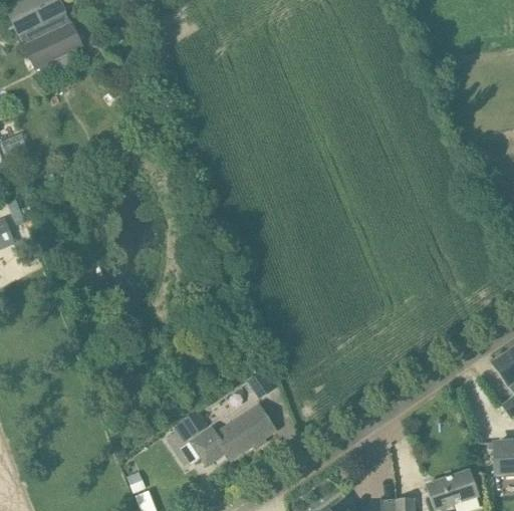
[(70,22),(59,0),(14,0),(4,5),(35,68),(82,45),(71,22),(70,22)]
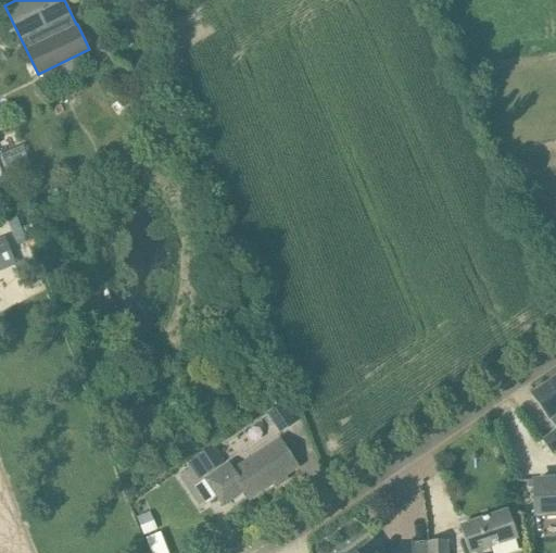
[(23,143),(0,152),(0,155),(10,179),(33,170),(23,143)]
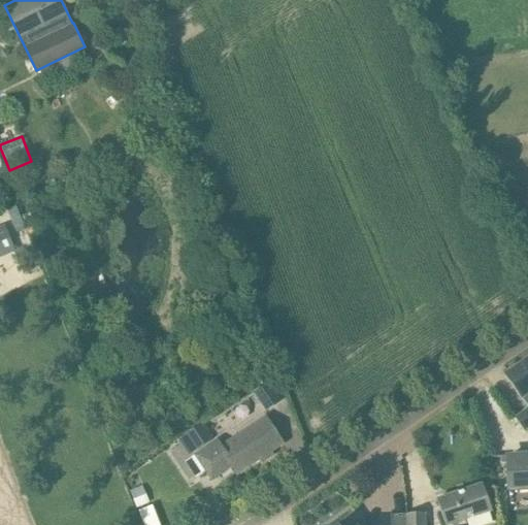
[(527,357),(504,373),(522,397),(527,405),(527,406),(516,416),(524,428),(527,425),(527,357)]
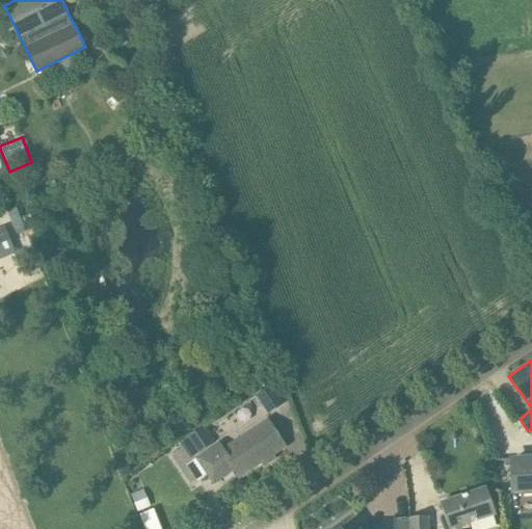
[(284,402),(270,381),(254,392),(267,414),(284,402)]
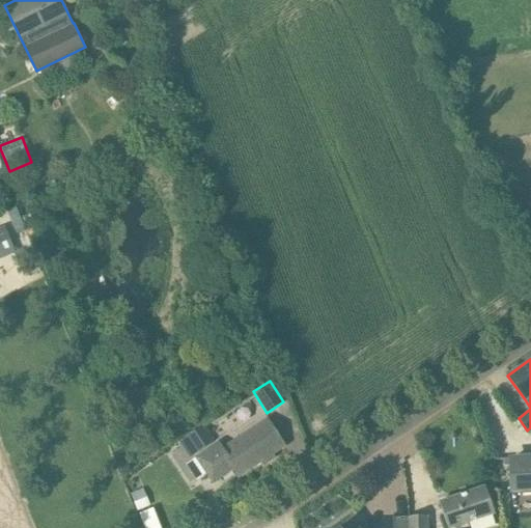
[(272,451),(283,444),(267,418),(225,445),(221,448),(234,467),(239,474),(259,460),(261,464),(274,455),(272,451)]
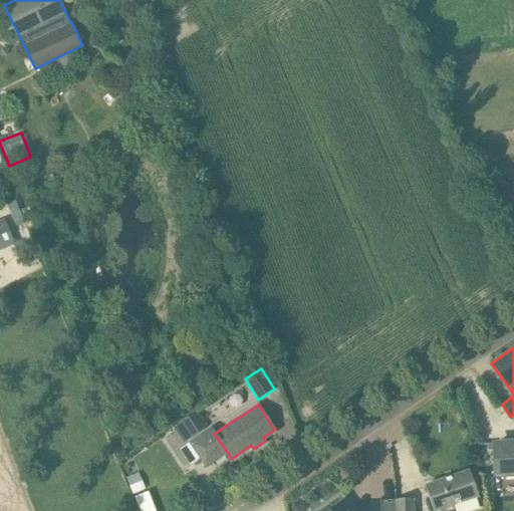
[(191,437),(206,427),(196,411),(181,421),(191,437)]
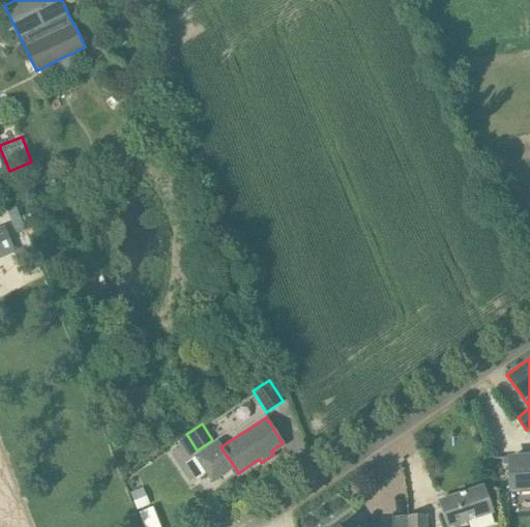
[(213,480),(234,466),(221,447),(225,444),(219,438),(216,440),(196,454),(201,463),(213,480)]
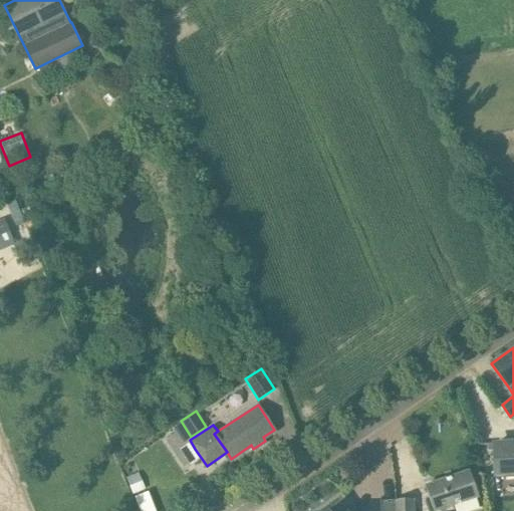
[(513,440),(501,441),(501,446),(492,446),(493,475),(513,474),(513,440)]
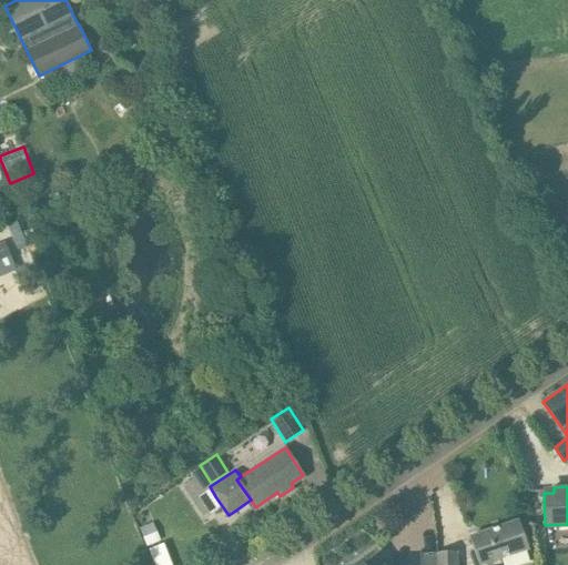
[(528,546),(519,520),(470,536),(479,563),(528,546)]
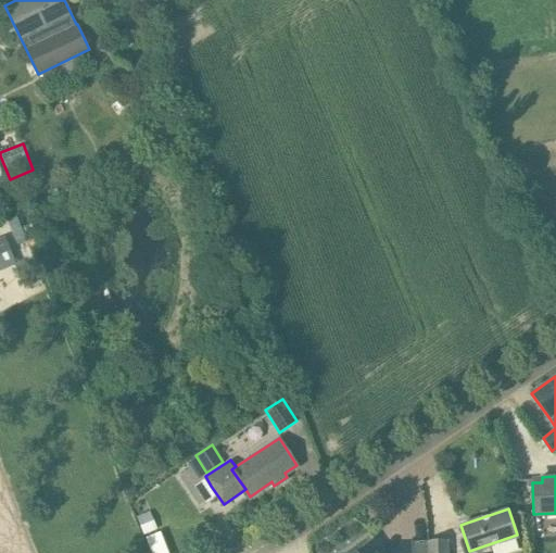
[(150,510),(137,514),(144,532),(158,527),(150,510)]
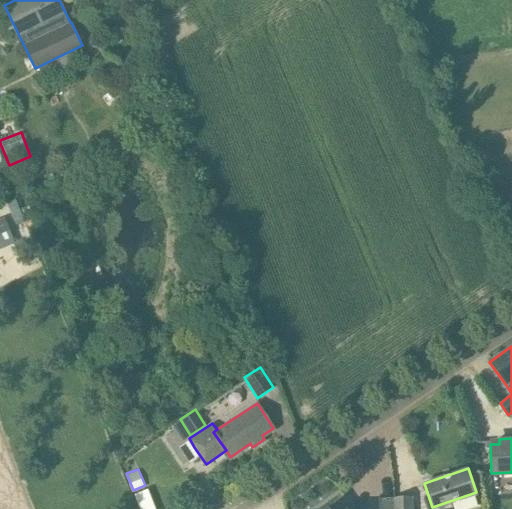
[(155,508),(148,488),(135,493),(141,508),(155,508)]
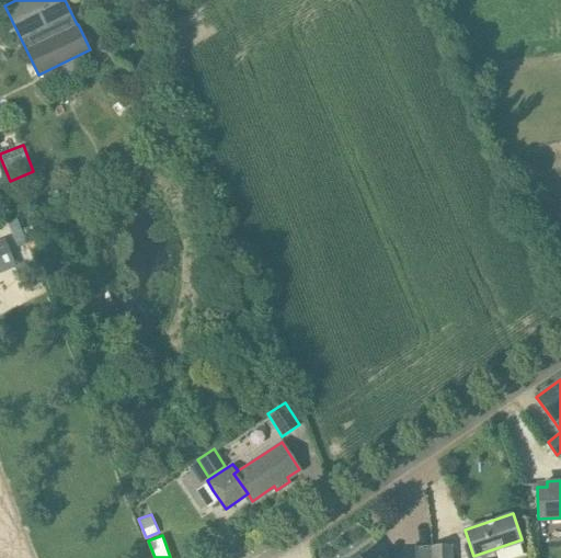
[(451,557),(451,543),(430,544),(431,557),(451,557)]
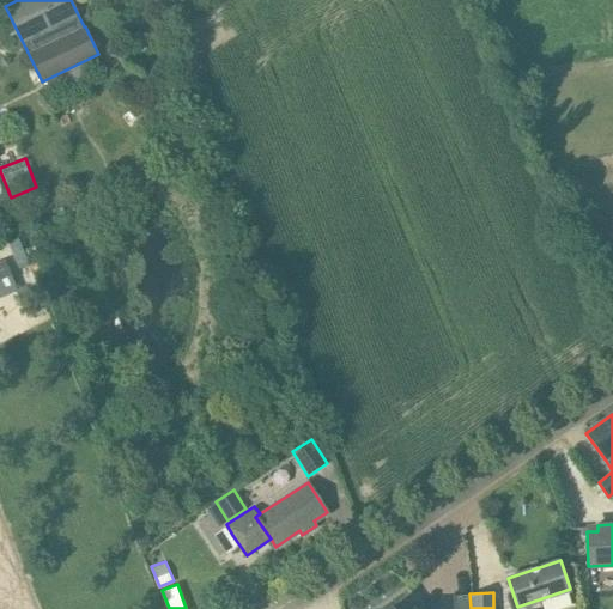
[(471,608),(469,594),(454,595),(454,608),(471,608)]
